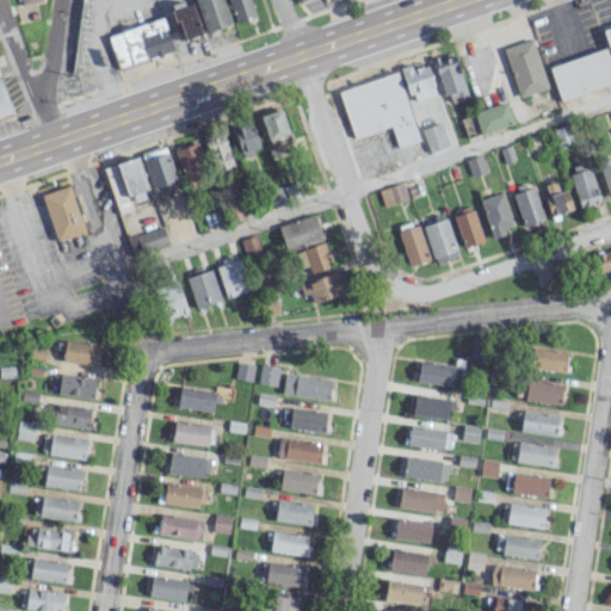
[(196,0),(209,34),(233,24),(223,0),(196,0)]
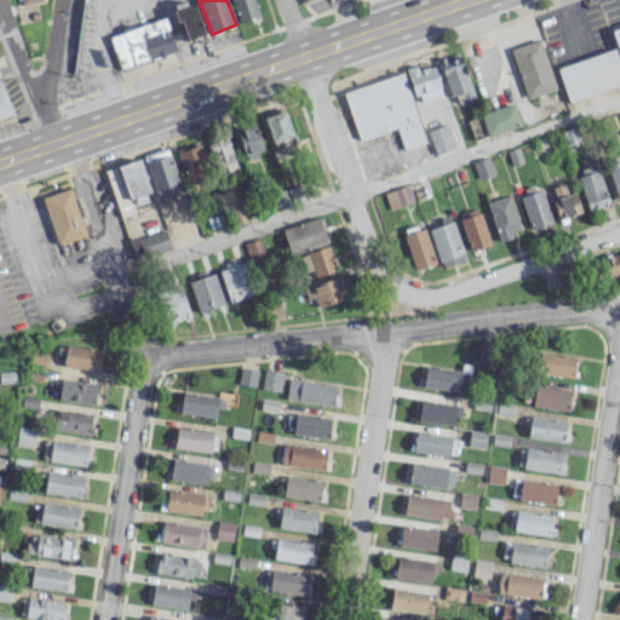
[(233,0),(240,21),(259,13),(253,0),(233,0)]
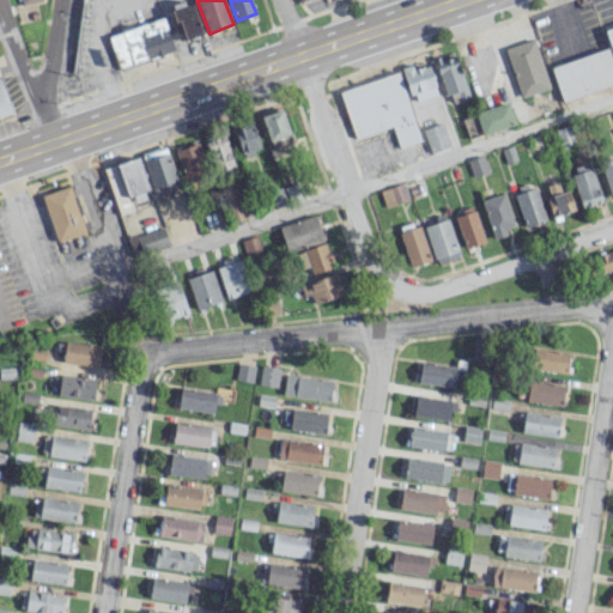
[(173,6),(182,41),(201,35),(192,1),(173,6)]
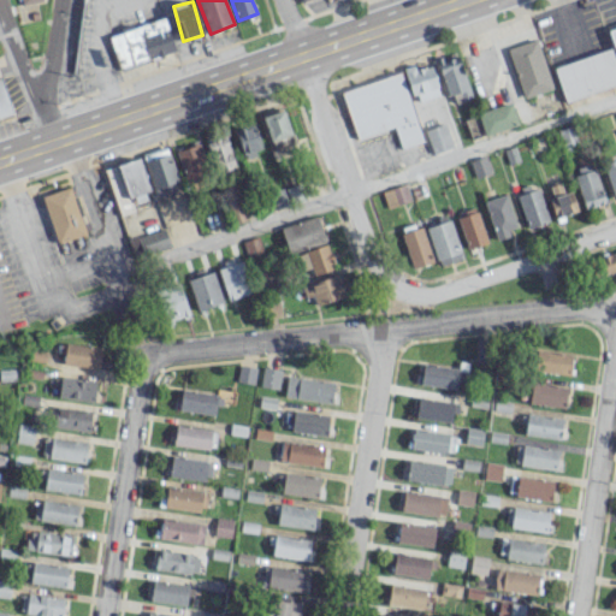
[(108,36),(118,69),(175,51),(164,18),(108,36)]
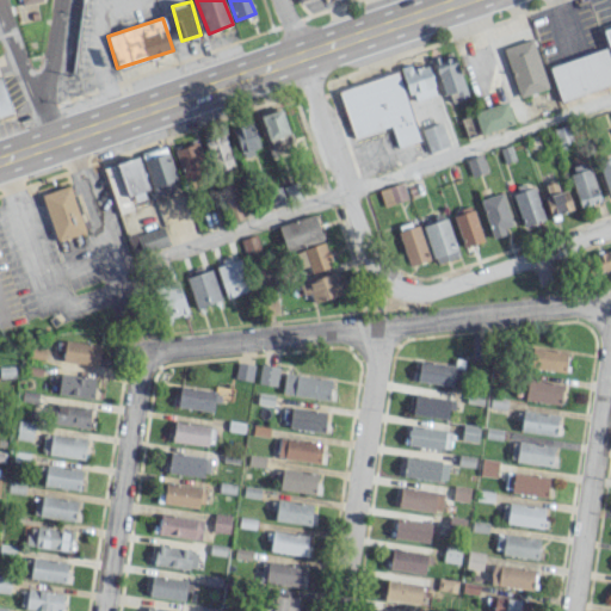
[(532,38),(504,48),(520,98),(549,87),(532,38)]
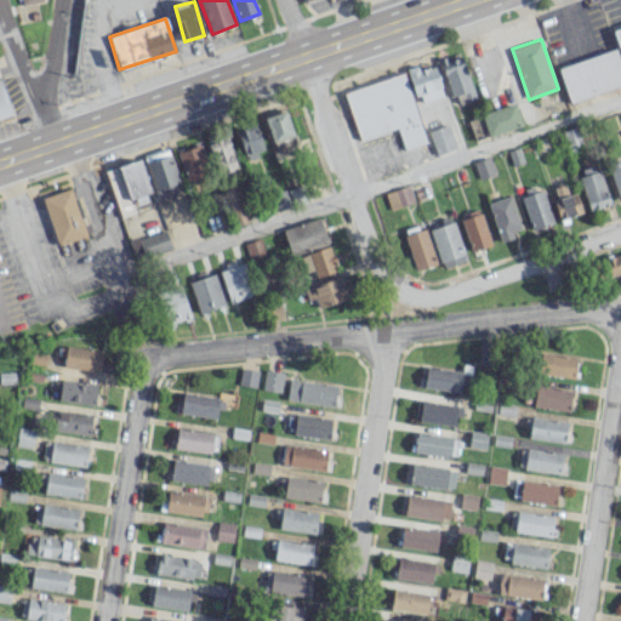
[(620,67),(614,49),(559,68),(571,103),(620,85),(620,67)]
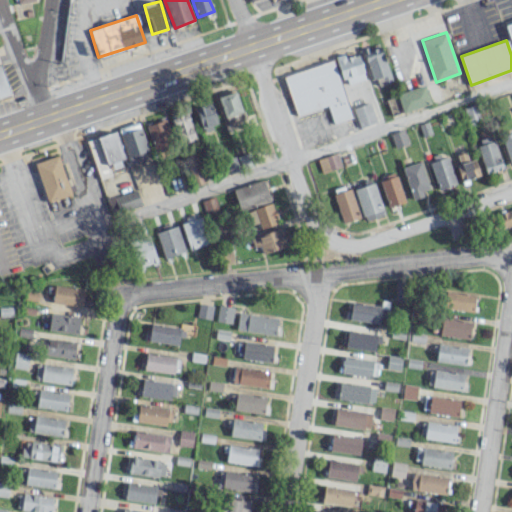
[(334,60),(353,117),(334,124),(327,105),(298,115),(285,77),(334,60)]
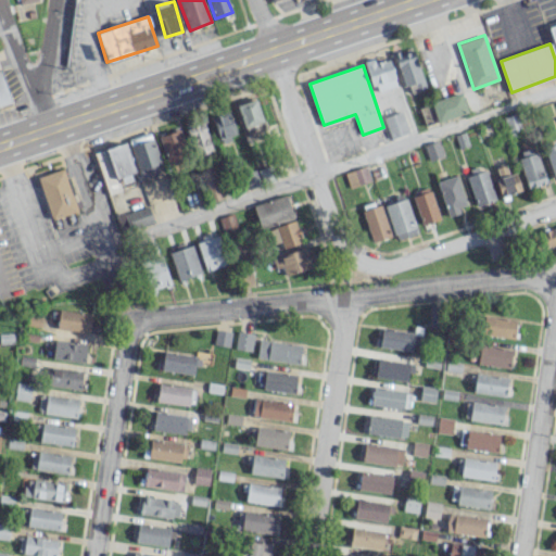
[(0,68),(0,104),(12,101),(0,68)]
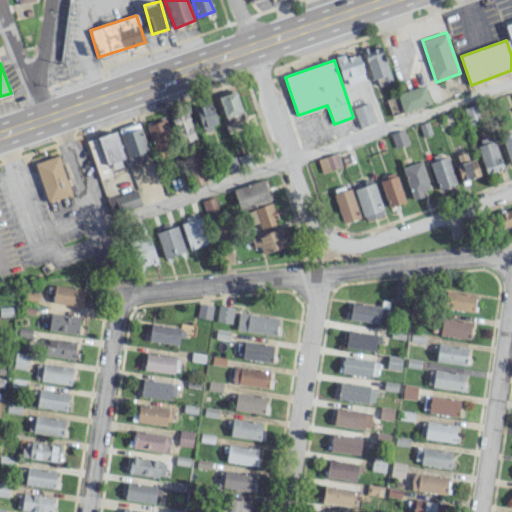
[(223,116),(241,112),(237,92),(219,96),(223,116)]
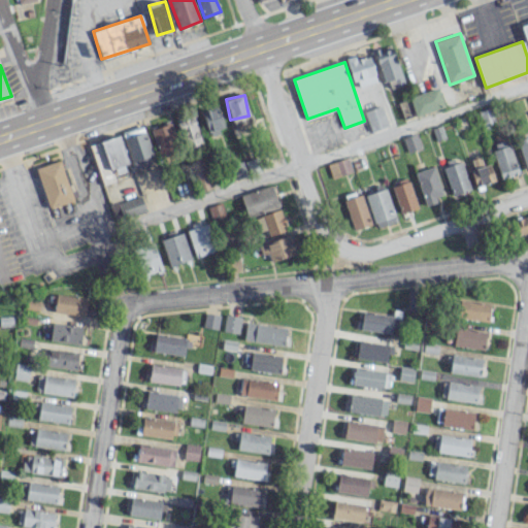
[(225,129),(217,105),(201,111),(209,134),(225,129)]
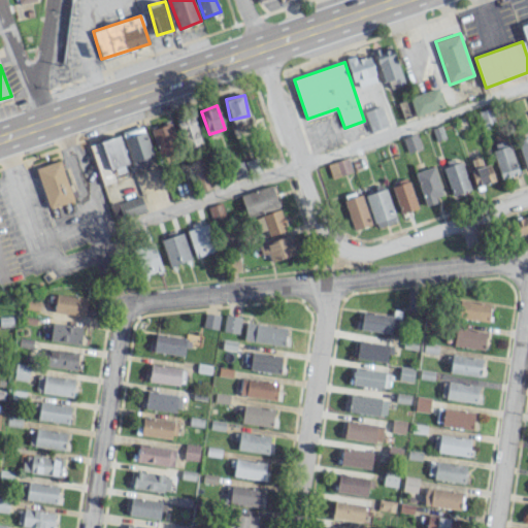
[(364,112),(372,132),(389,126),(381,106),(364,112)]
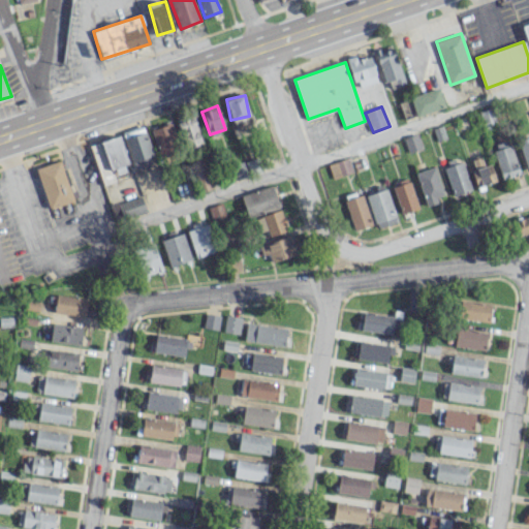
[(178,120),(184,148),(201,144),(195,117),(178,120)]
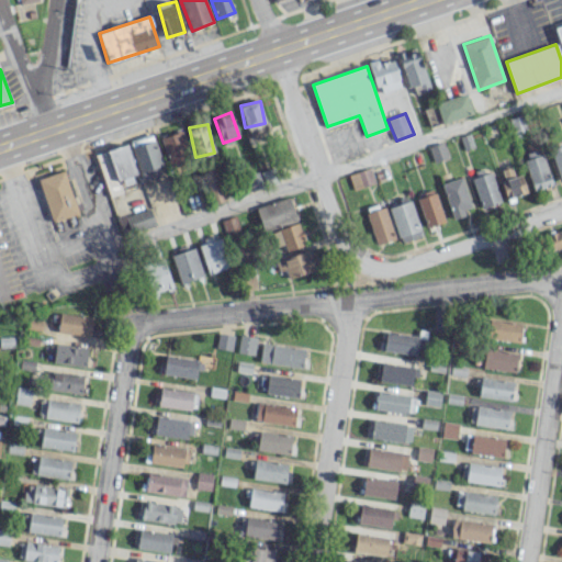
[(168,171),(189,168),(182,132),(163,136),(168,171)]
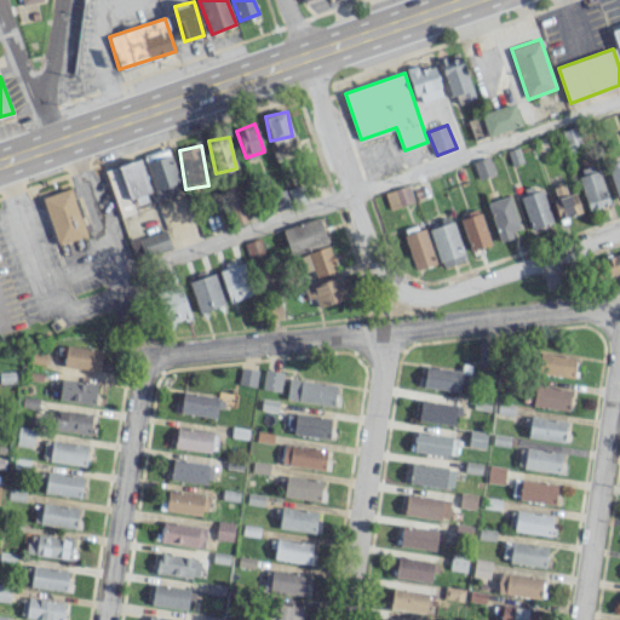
[(154,199),(179,193),(168,147),(143,154),(154,199)]
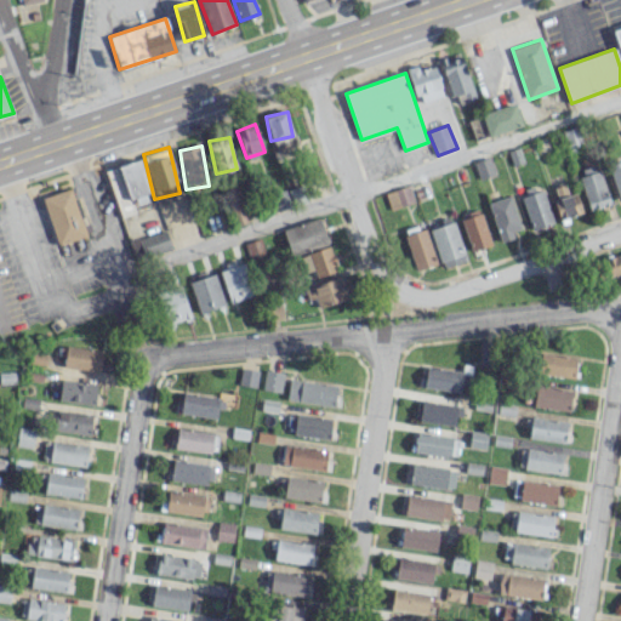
[(494,175),(489,157),(473,163),(478,180),(494,175)]
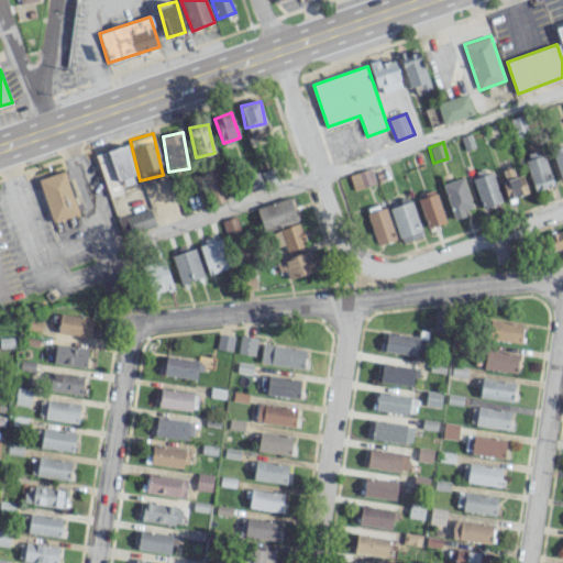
[(107,151),(121,187),(138,180),(124,144),(107,151)]
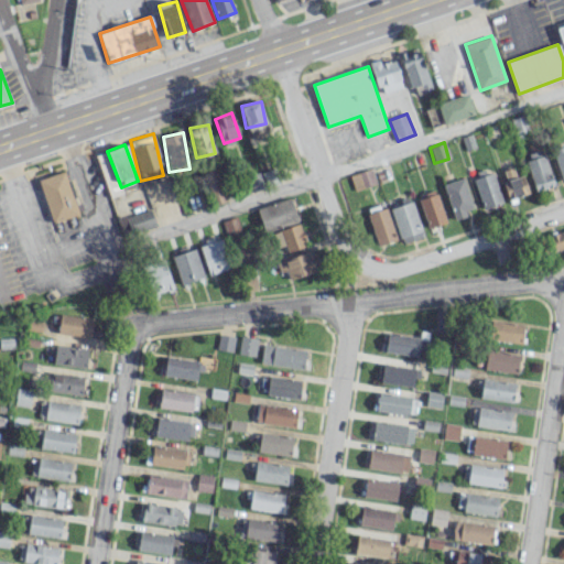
[(552,186),(543,149),(525,153),(533,190),(552,186)]
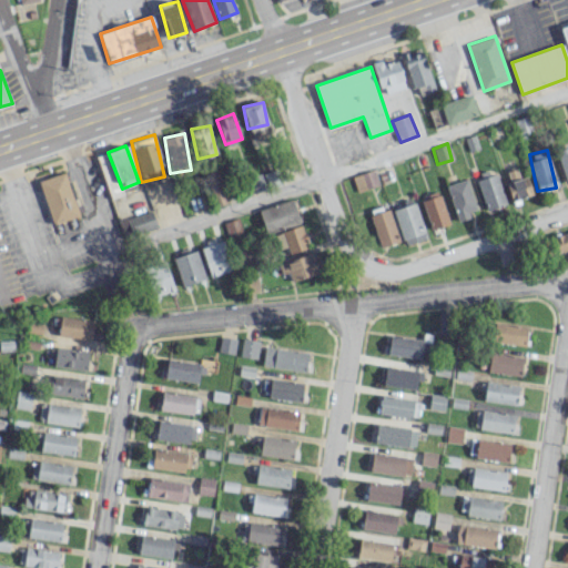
[(215,206),(230,200),(216,169),(201,175),(215,206)]
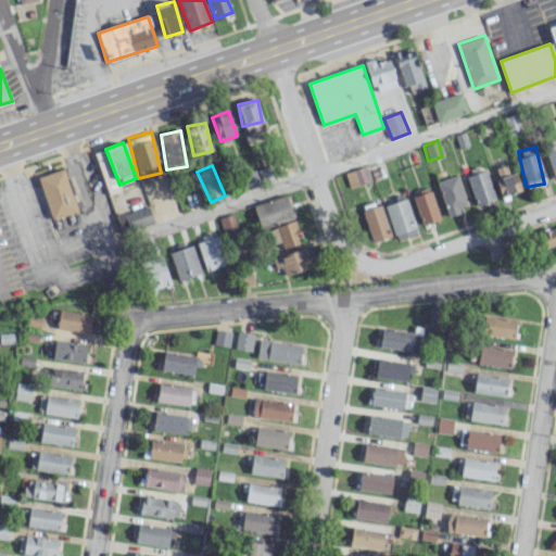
[(467,171),(475,204),(493,201),(487,167),(467,171)]
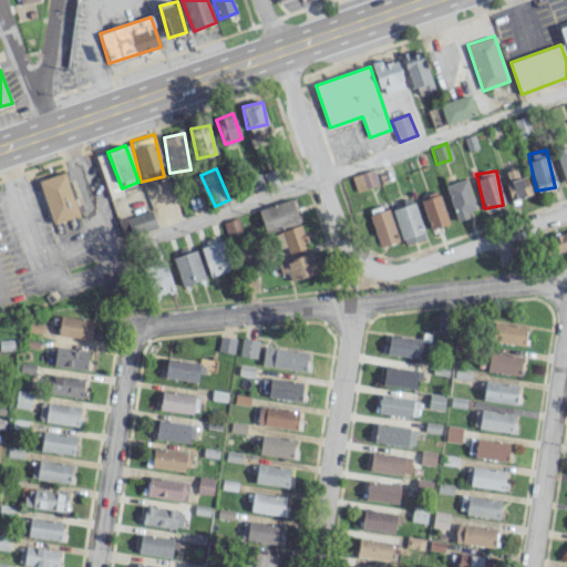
[(38,181),(52,224),(79,215),(64,172),(38,181)]
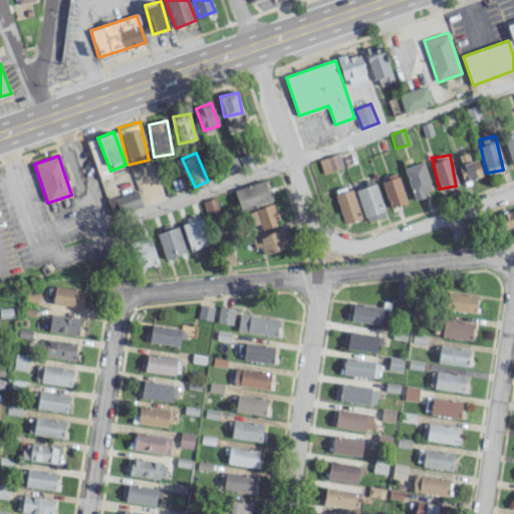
[(462,181),(480,177),(477,161),(459,164),(462,181)]
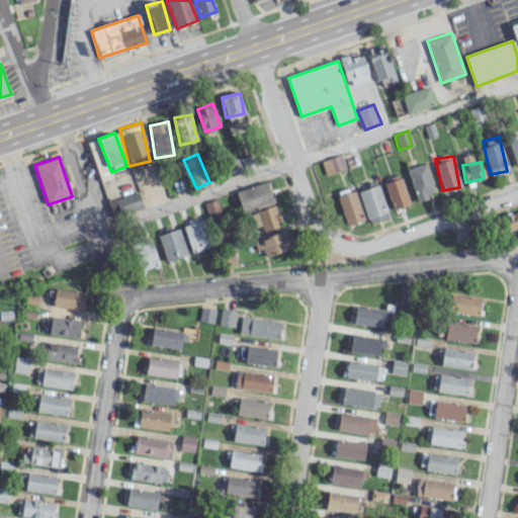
[(433,195),(427,164),(409,167),(415,198),(433,195)]
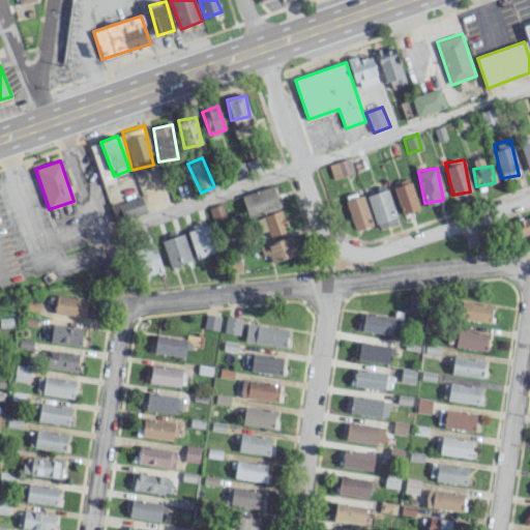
[(393,184),(401,213),(417,209),(410,180),(393,184)]
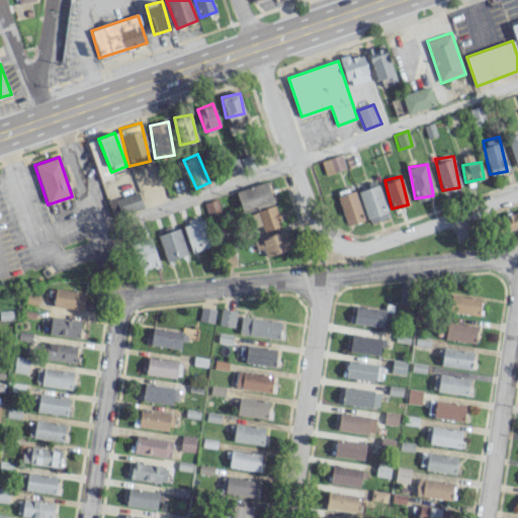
[(273,202),(266,181),(235,192),(243,213),(273,202)]
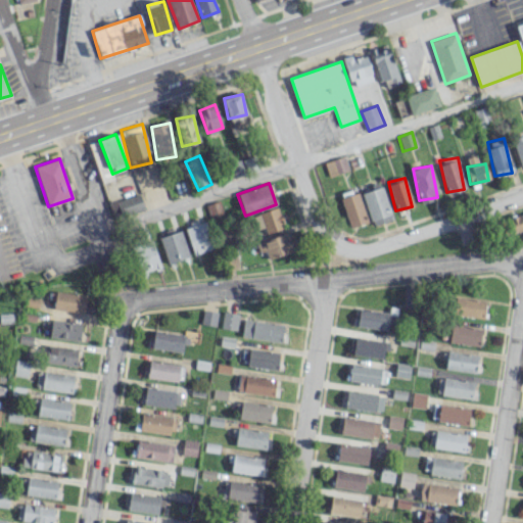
[(363,191),(371,225),(391,220),(383,187),(363,191)]
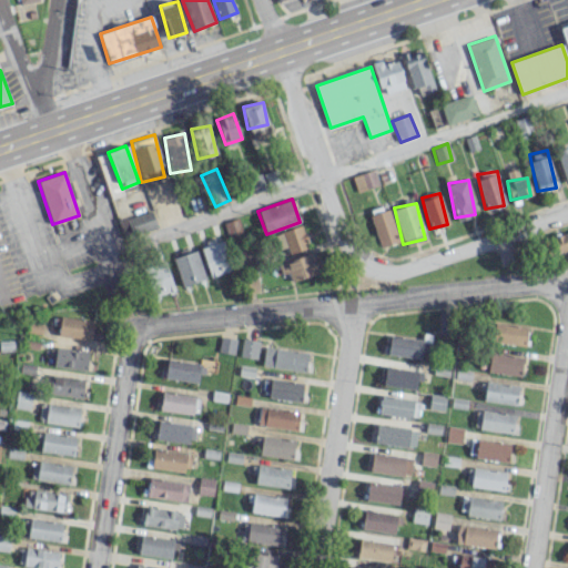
[(368,215),(381,247),(399,241),(387,209),(368,215)]
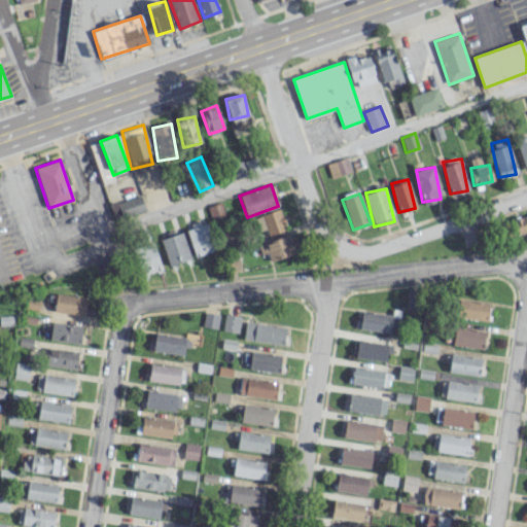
[(207,207),(212,220),(225,214),(220,202),(207,207)]
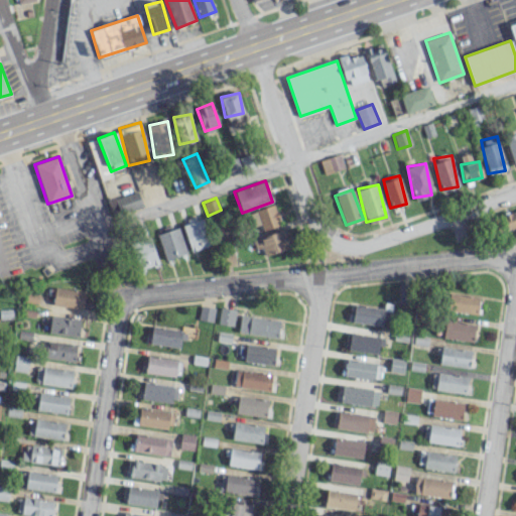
[(255,211),(262,231),(281,224),(273,204),(255,211)]
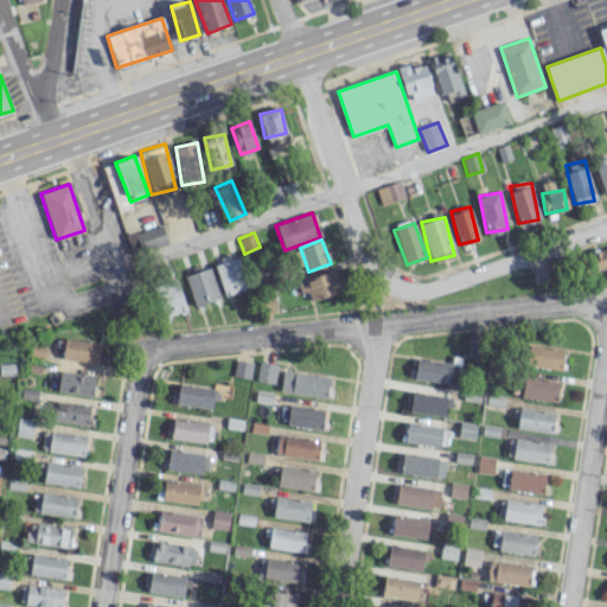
[(590,270),(606,266),(606,253),(606,249),(587,254),(590,270)]
